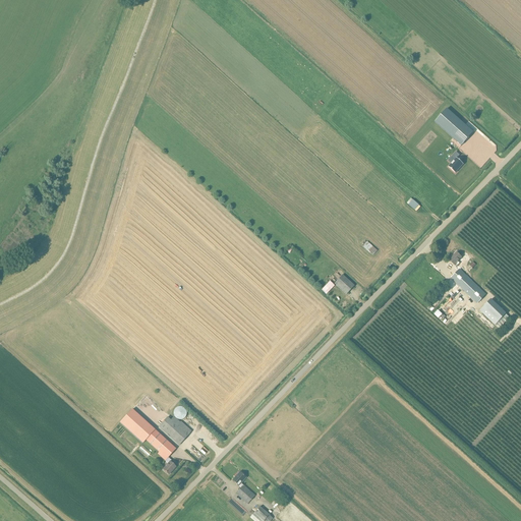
[(447,108),(435,122),(461,146),(473,132),(447,108)]
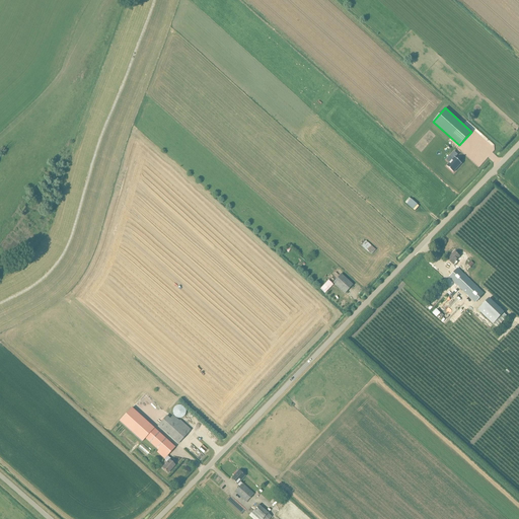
[(453,172),(461,163),(455,157),(457,154),(454,151),(450,156),(453,158),(446,166),(453,172)]
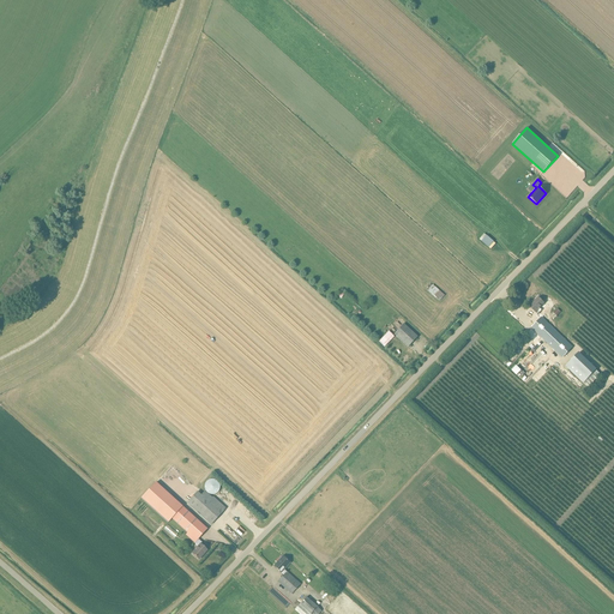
[(492,250),(497,244),(486,233),(480,239),(492,250)]
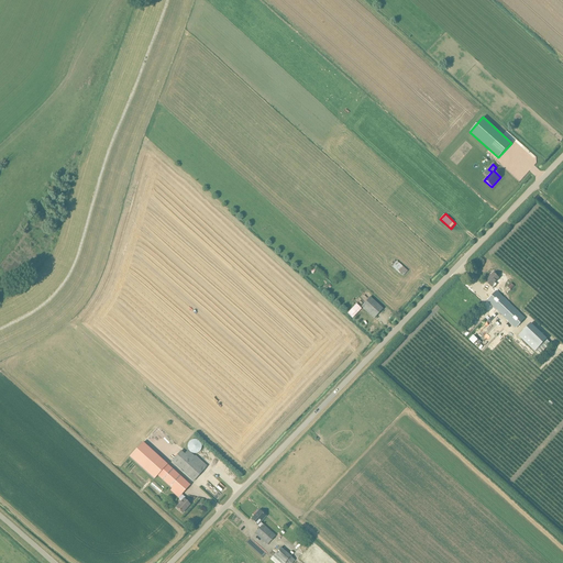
[(405,276),(409,269),(397,261),(393,267),(405,276)]
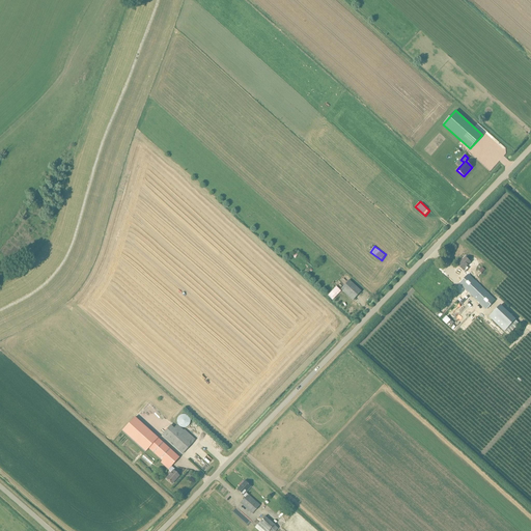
[(457,264),(465,272),(469,269),(467,267),(471,262),(465,257),(457,264)]
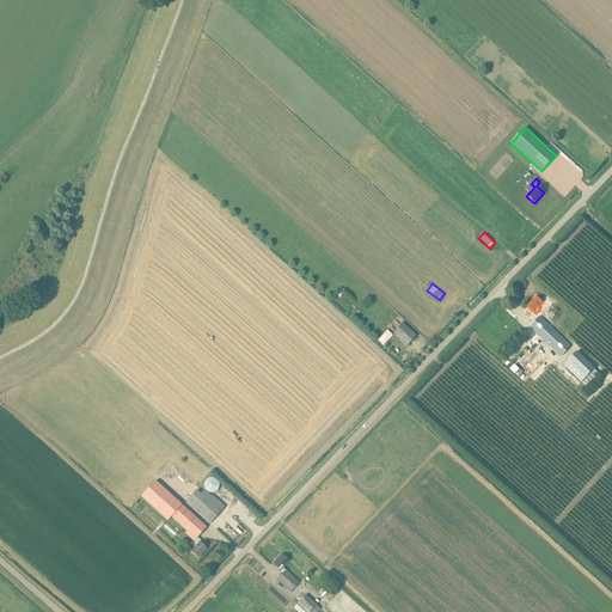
[(530,328),(561,357),(571,347),(540,316),(530,328)]
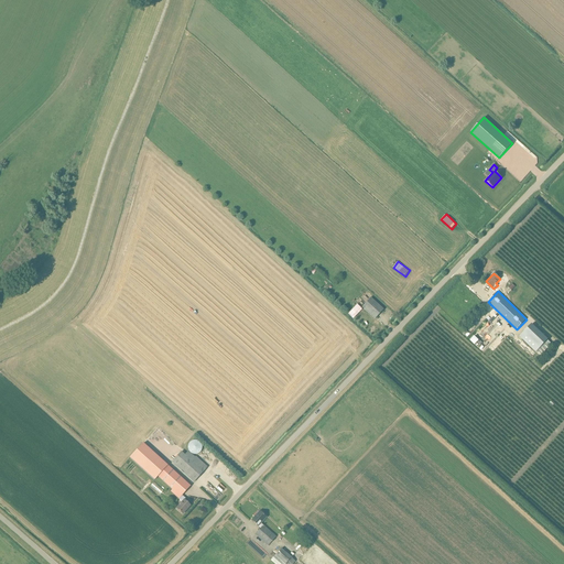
[(383,310),(371,297),(361,307),(375,320),(383,310)]
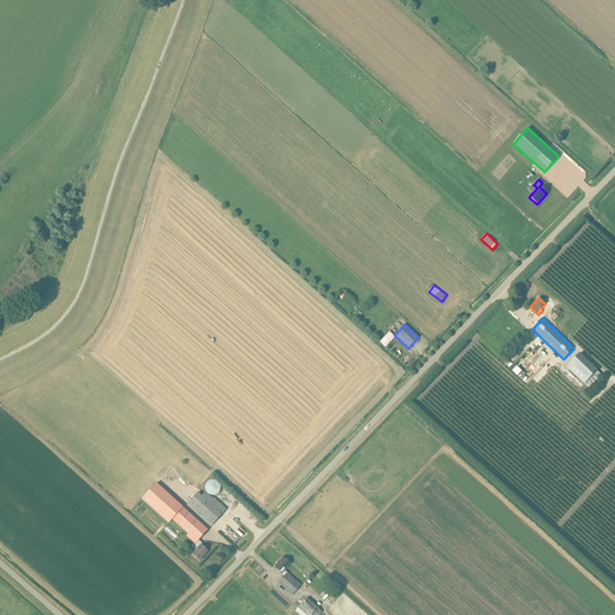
[(585,383),(589,388),(602,375),(597,371),(598,370),(579,353),(567,366),(585,383)]
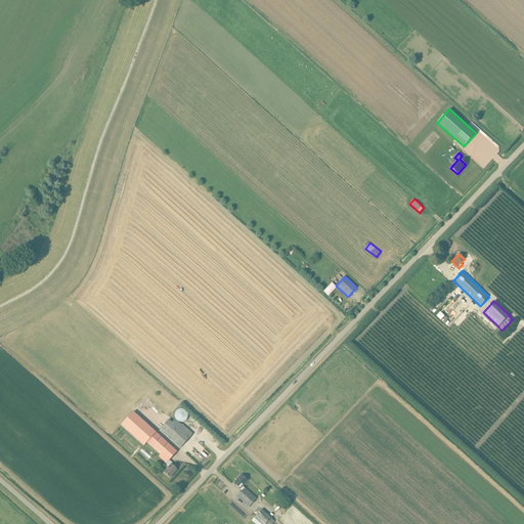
[(442,320),(446,315),(442,311),(438,316),(442,320)]
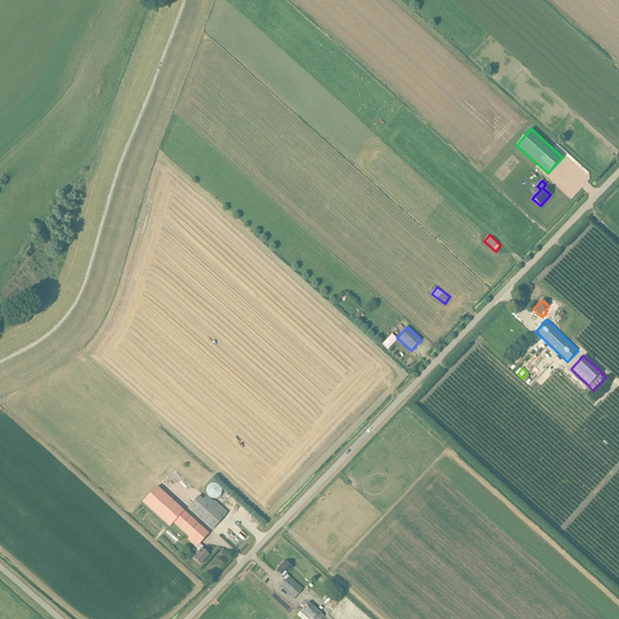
[(223,491),(223,489),(221,487),(221,486),(220,485),(219,484),(218,484),(217,482),(214,482),(213,482),(212,484),(210,485),(209,485),(208,487),(207,489),(207,491),(207,492),(208,493),(209,496),(212,497),(212,498),(214,498),(215,498),(217,498),(218,497),(220,496),(221,493),(223,492),(223,491)]
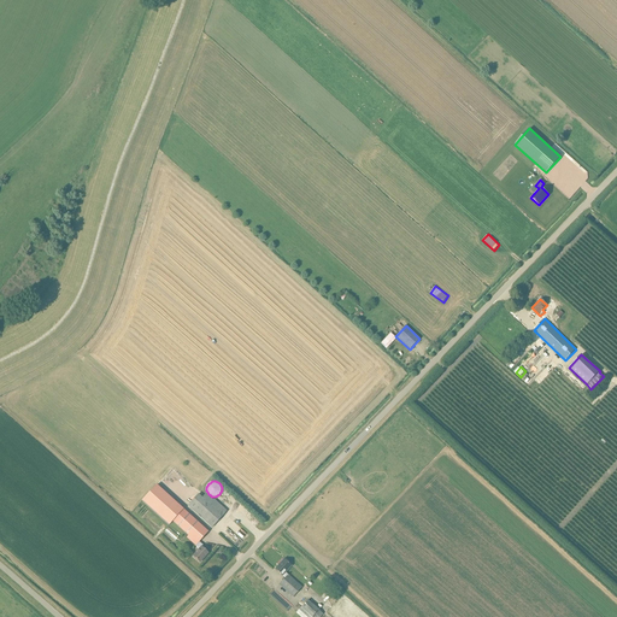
[(183,510),(157,485),(142,501),(169,526),(183,510)]
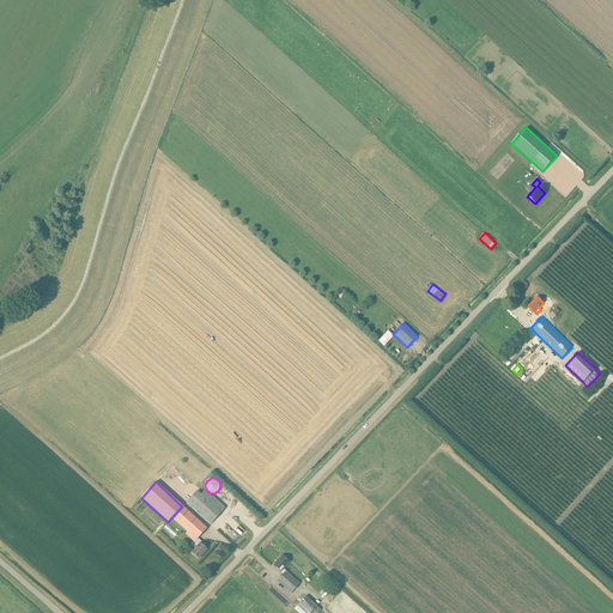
[(186,503),(211,525),(226,508),(213,496),(212,497),(205,490),(201,495),(196,491),(186,503)]
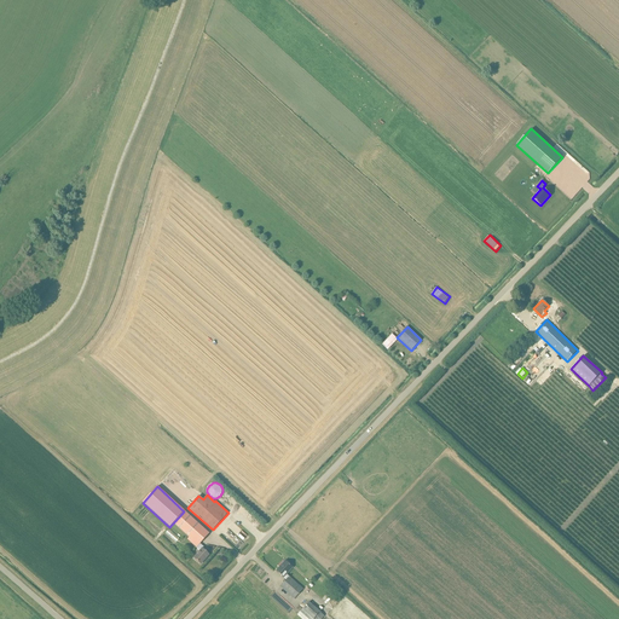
[(194,557),(201,563),(209,555),(202,549),(203,547),(200,544),(209,533),(185,510),(173,524),(197,545),(196,548),(200,551),(194,557)]
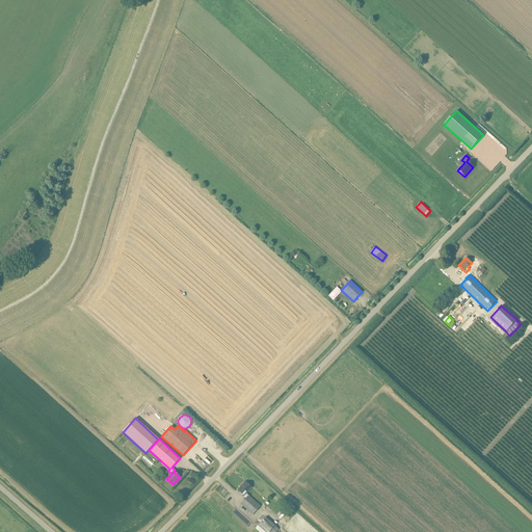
[(150,459),(151,459),(145,454),(142,458),(152,467),(154,463),(150,459)]
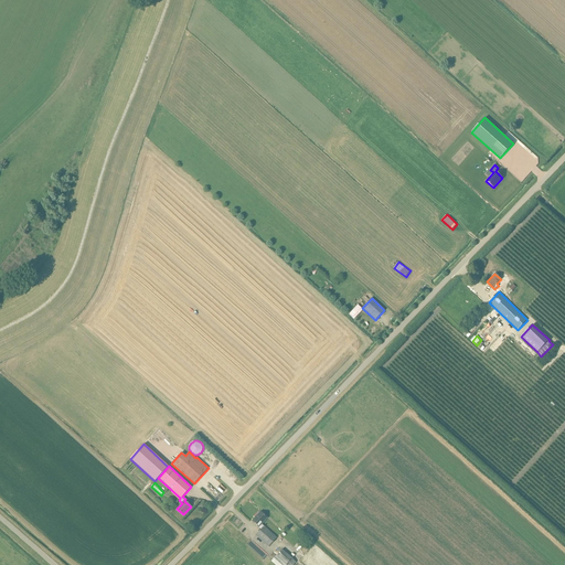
[(255,536),(268,547),(277,537),(262,524),(267,518),(260,512),(253,521),(258,526),(262,529),(255,536)]
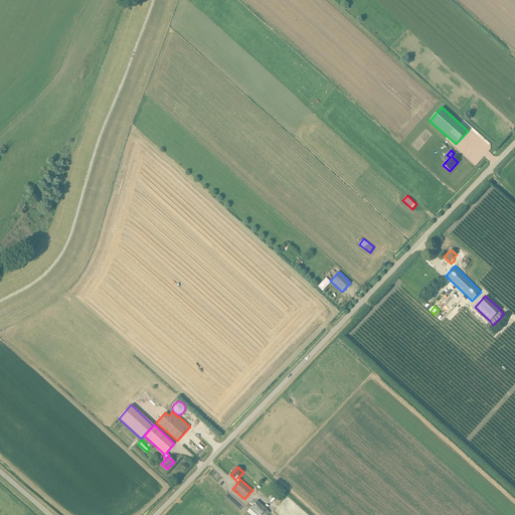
[(256,501),(247,511),(250,514),(268,514),(271,512),(256,501)]
